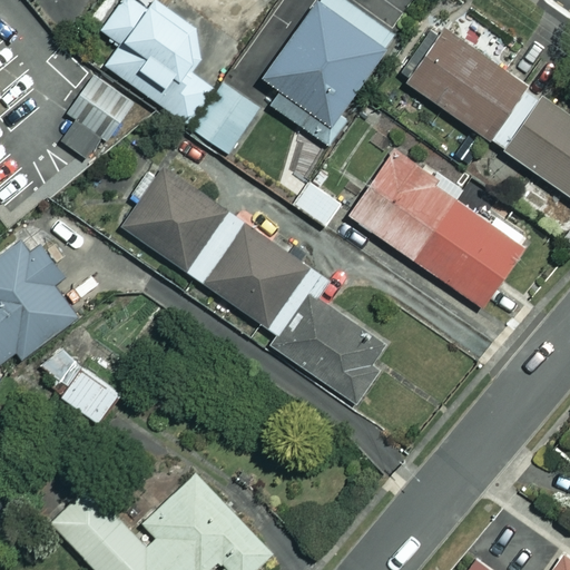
[(210,36),(161,0),(144,0),(140,7),(130,0),(118,0),(98,28),(116,40),(101,60),(187,123),(212,88),(186,69),(210,36)]
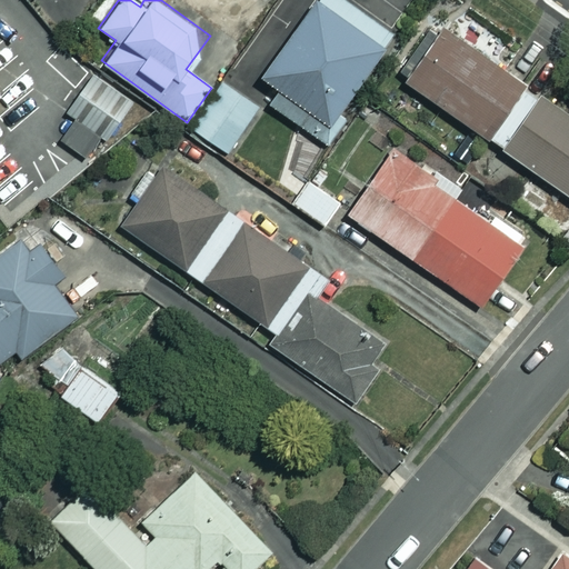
[(395,36),(346,0),(310,0),(258,75),(277,89),(268,101),(320,139),(395,36)]
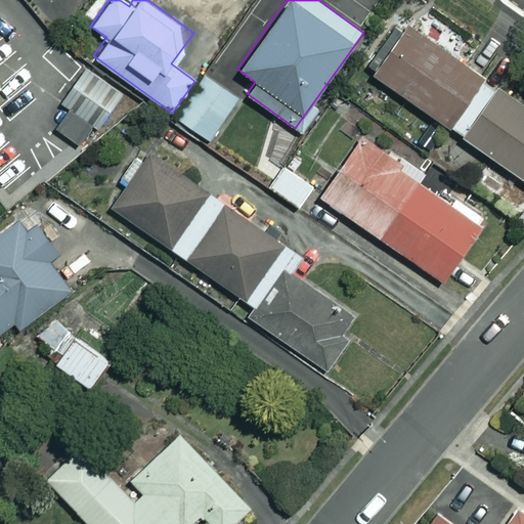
[(444,127),(480,80),(405,24),(369,71),(444,127)]
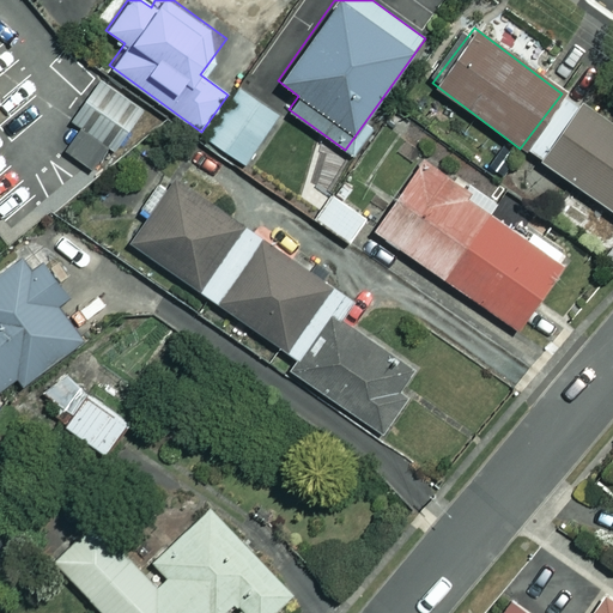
[(82,127),(66,149),(98,173),(144,111),(99,79),(70,119),(82,127)]
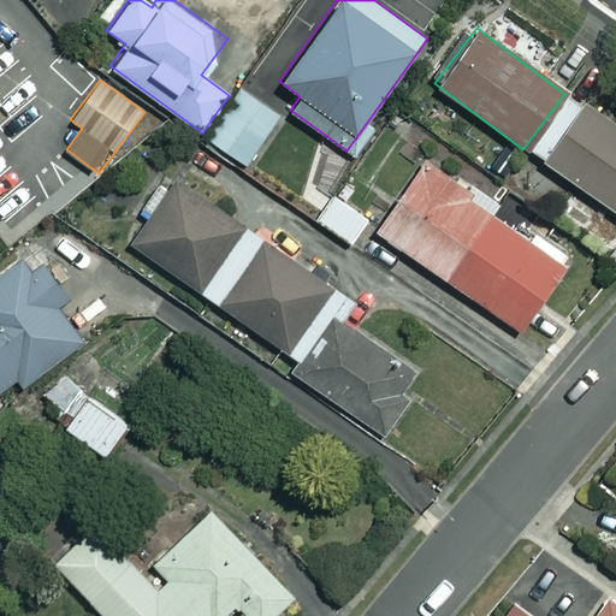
[(278,116),(237,89),(207,137),(247,164),(278,116)]
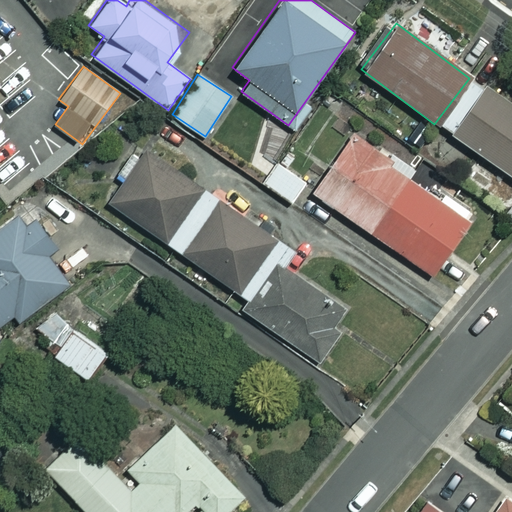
[(511,110),(469,78),(434,124),(511,182),(511,110)]
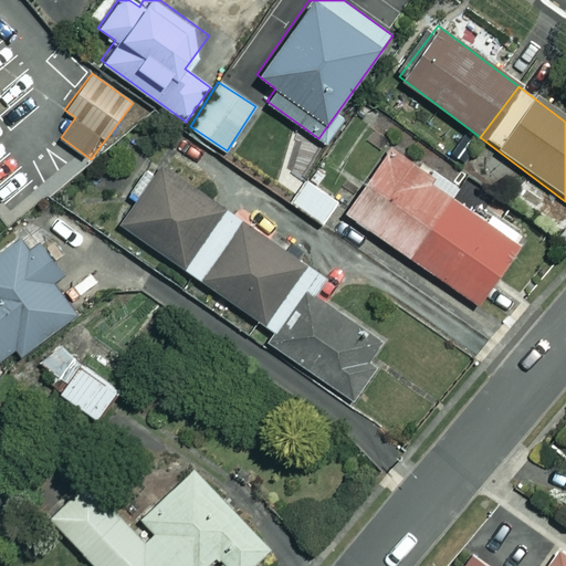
[(477,303),(521,239),(389,148),(345,212),(477,303)]
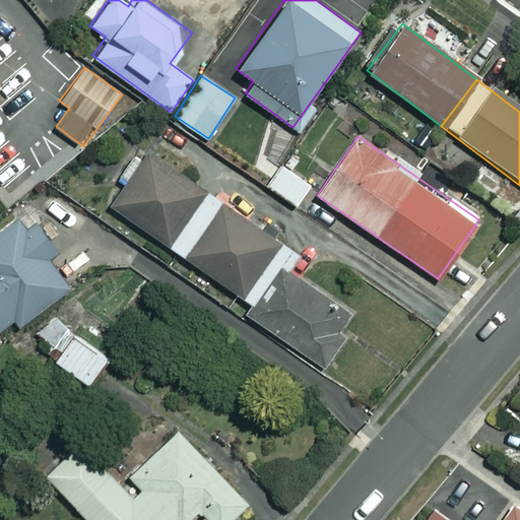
[(283,267),(294,254),(148,151),(110,205),(252,306),(283,267)]
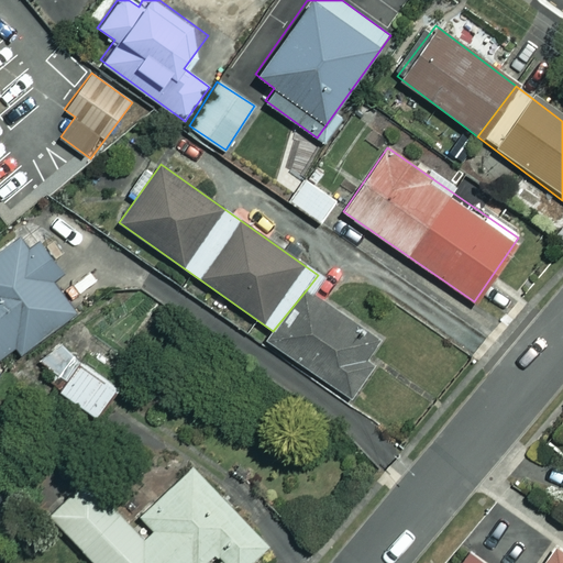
[(335,198),(302,177),(287,201),(320,222),(335,198)]
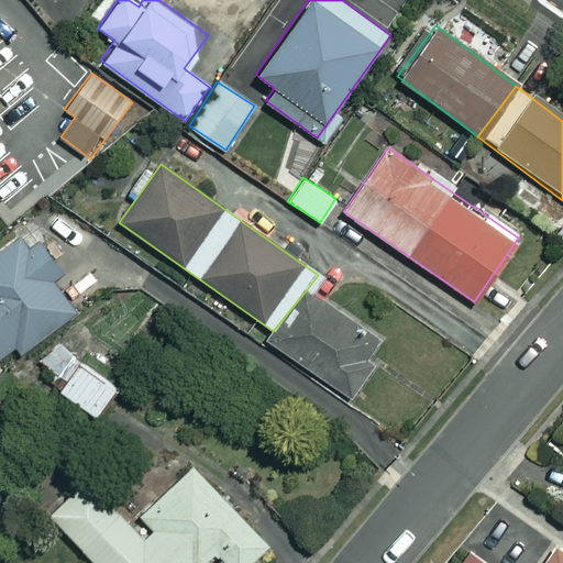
[(61,267),(40,240),(30,246),(22,236),(0,252),(0,354),(13,344),(19,352),(74,311),(47,277),(61,267)]
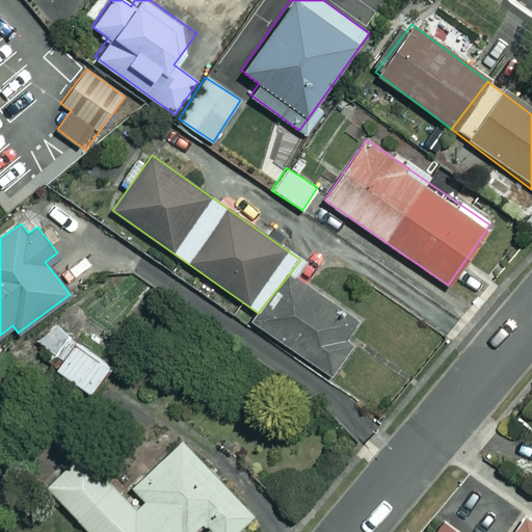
[(290,273),(258,313),(253,320),(327,374),(363,325),(290,273)]
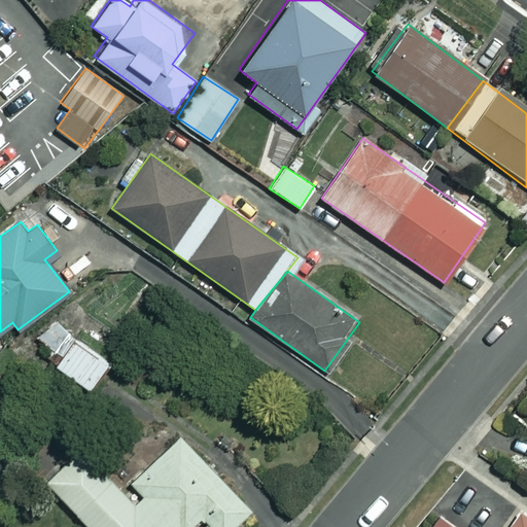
[(109,362),(53,320),(35,343),(50,353),(46,358),(89,390),(109,362)]
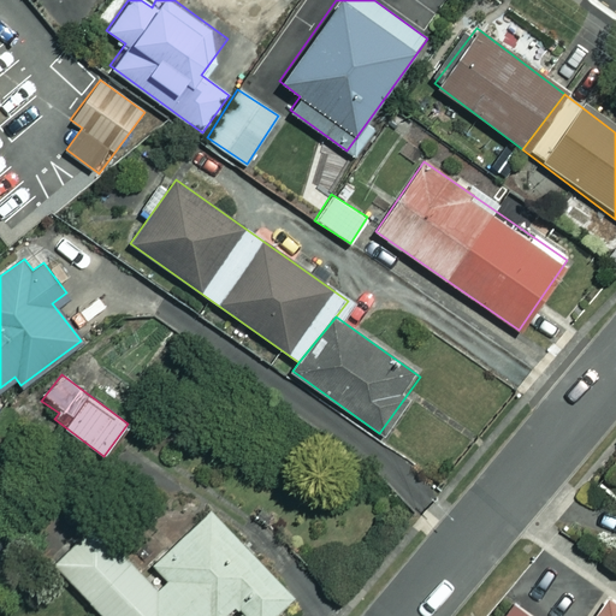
[(272,615),(291,599),(212,510),(154,562),(167,578),(155,588),(94,520),(53,557),(105,615),(272,615)]
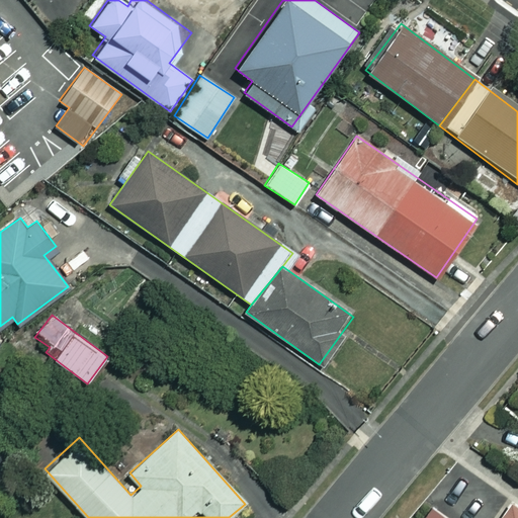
[(517,517),(517,510),(509,504),(499,517),(517,517)]
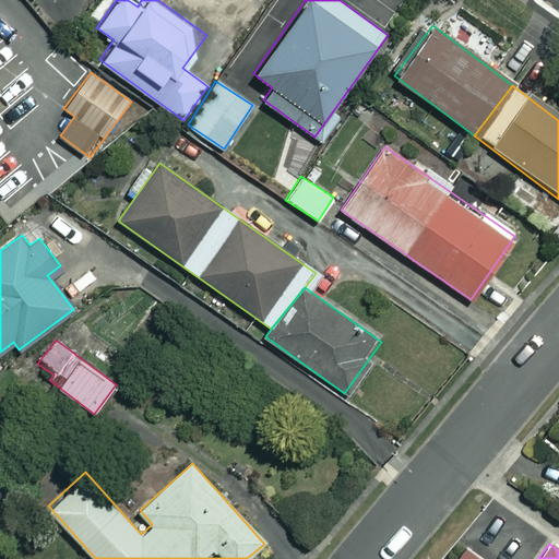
[(475,558),(463,549),(454,558),(475,558)]
